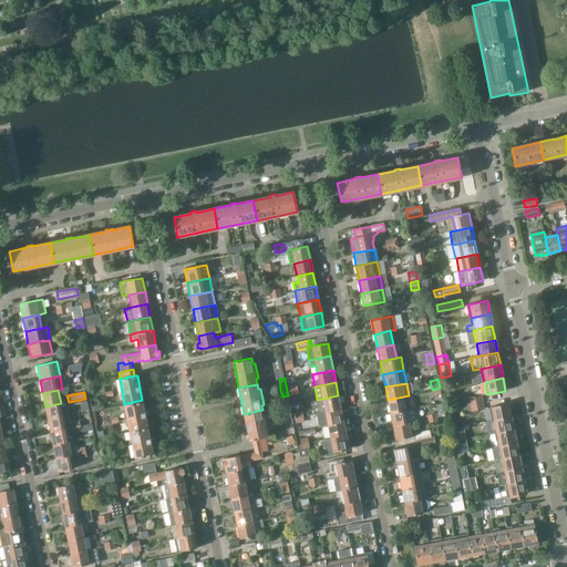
[(338,395),(317,400),(320,414),(325,413),(341,410),(338,395)]
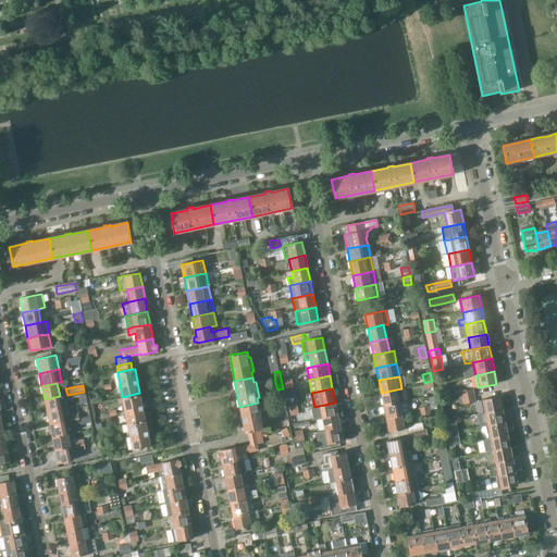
[(405,401),(401,388),(381,393),(384,406),(400,403),(405,401)]
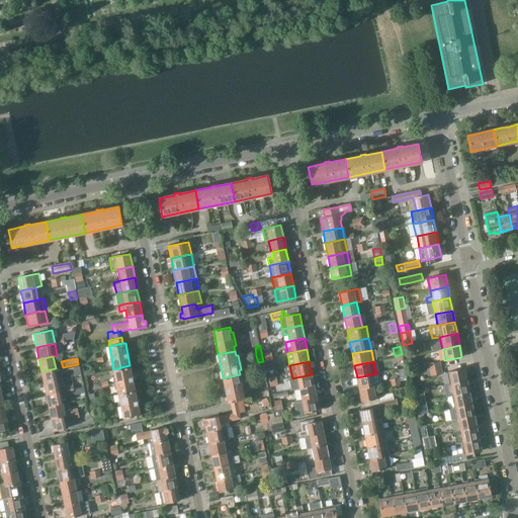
[(441,367),(439,361),(428,364),(427,362),(422,363),(423,368),(426,367),(427,370),(441,367)]
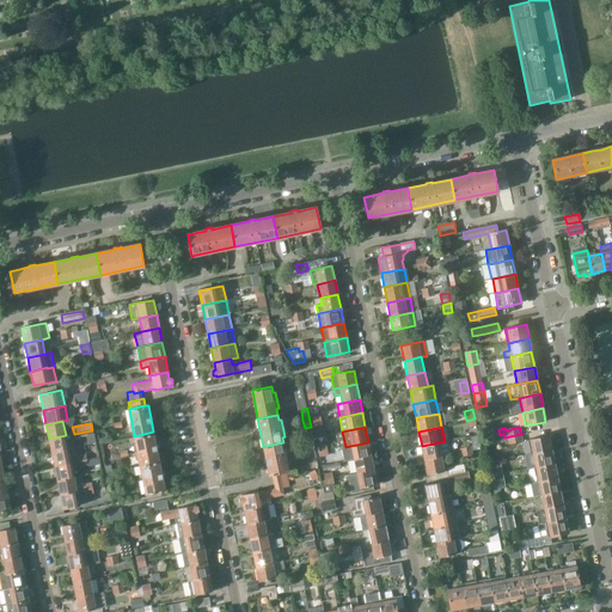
[(134,436),(140,464),(159,460),(153,432),(134,436)]
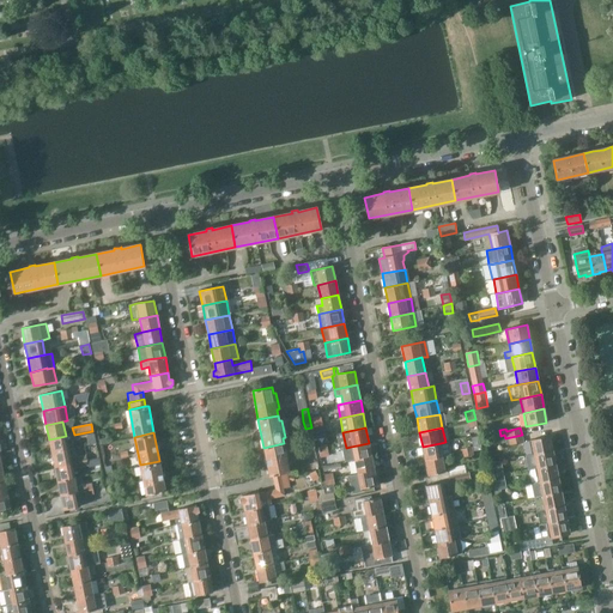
[(73,441),(76,441),(74,435),(66,436),(49,439),(52,454),(68,450),(74,449),(73,441)]
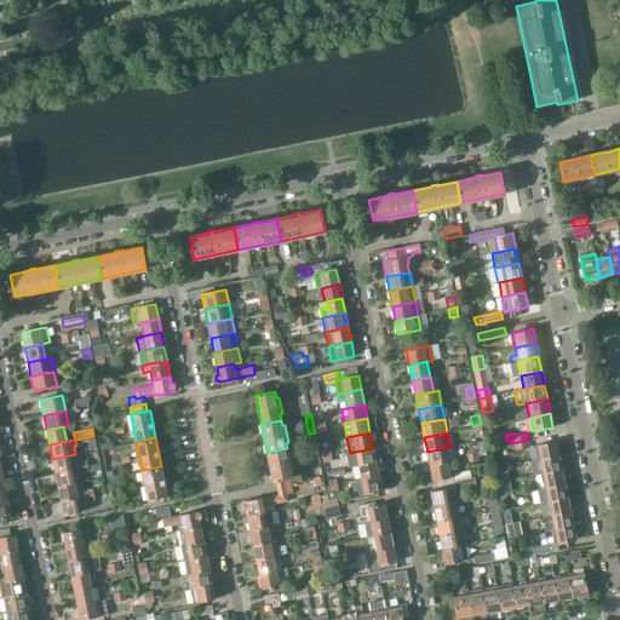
[(528,440),(511,443),(512,449),(515,448),(515,451),(529,447),(528,440)]
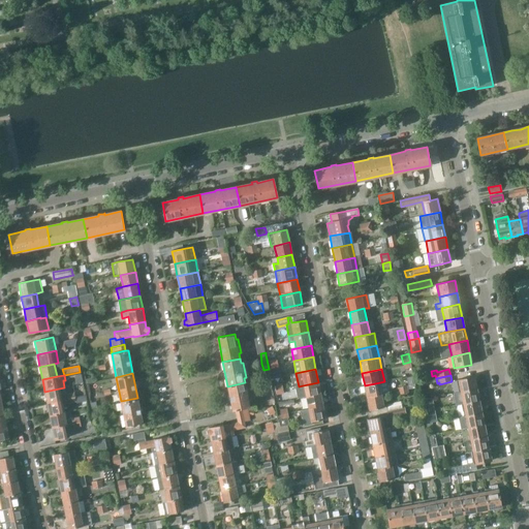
[(460,393),(476,389),(474,377),(457,380),(460,393)]
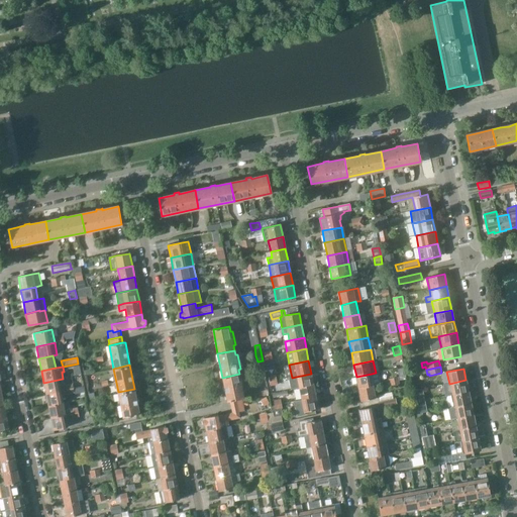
[(227,401),(230,401),(242,398),(244,398),(243,394),(244,393),(242,379),(240,378),(239,374),(222,378),(227,401)]
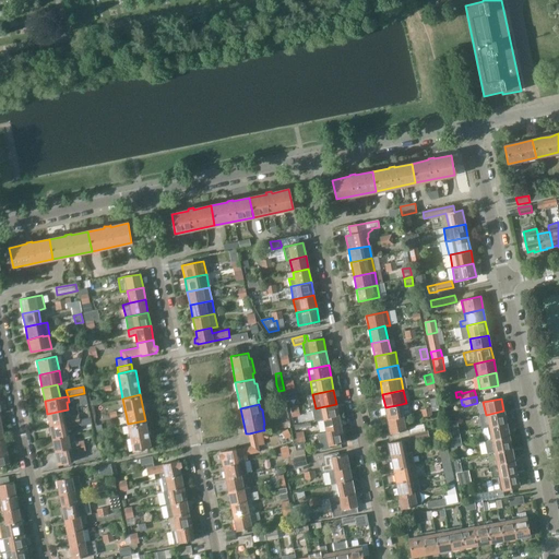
[(336,404),(320,407),(323,419),(339,416),(336,404)]
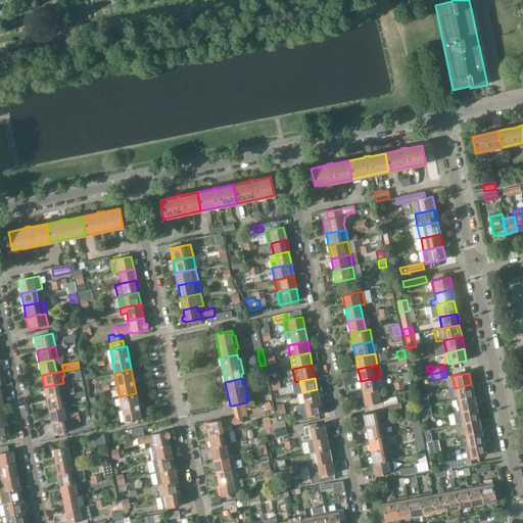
[(378,390),(376,378),(361,381),(363,393),(378,390)]
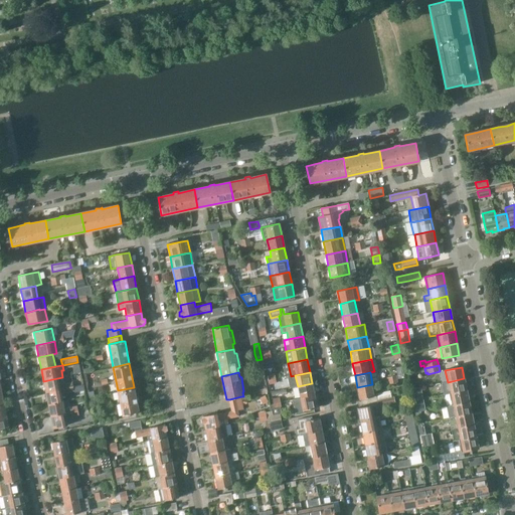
[(43,381),(46,393),(60,390),(57,378),(43,381)]
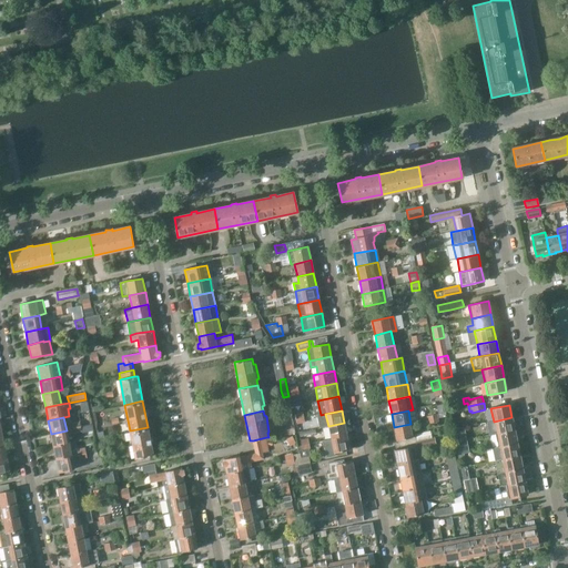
[(494,422),(496,434),(515,430),(511,417),(494,422)]
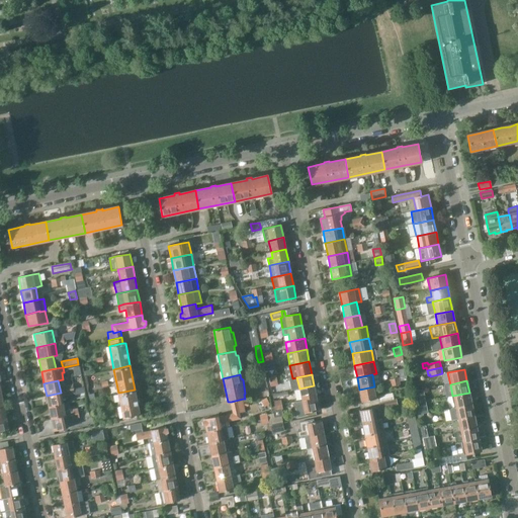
[(314,385),(299,389),(301,401),(317,398),(314,385)]
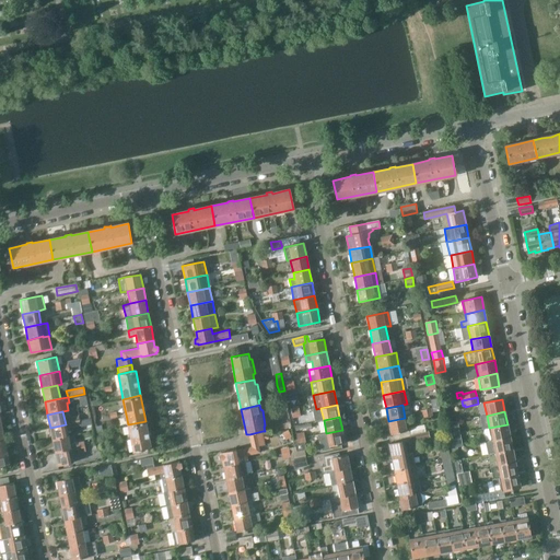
[(408,418),(405,418),(388,421),(392,434),(407,431),(406,424),(409,423),(408,418)]
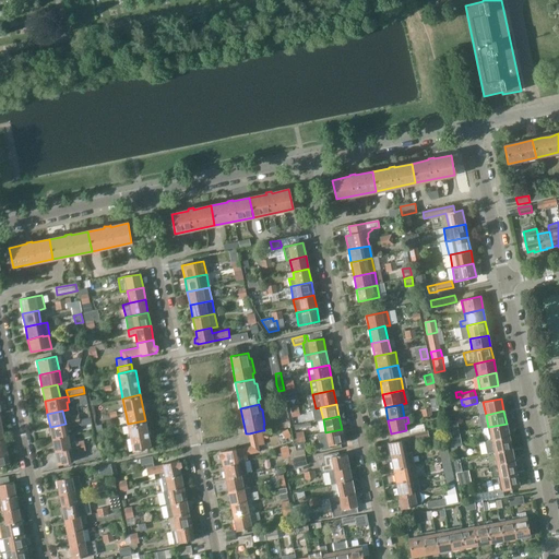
[(151,448),(145,420),(128,424),(133,451),(151,448)]
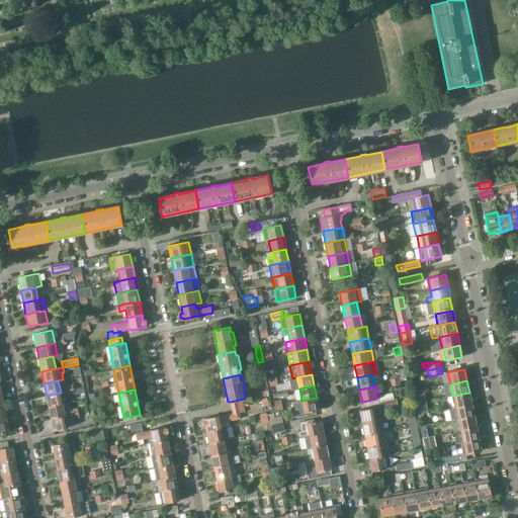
[(47,396),(49,408),(63,405),(61,393),(47,396)]
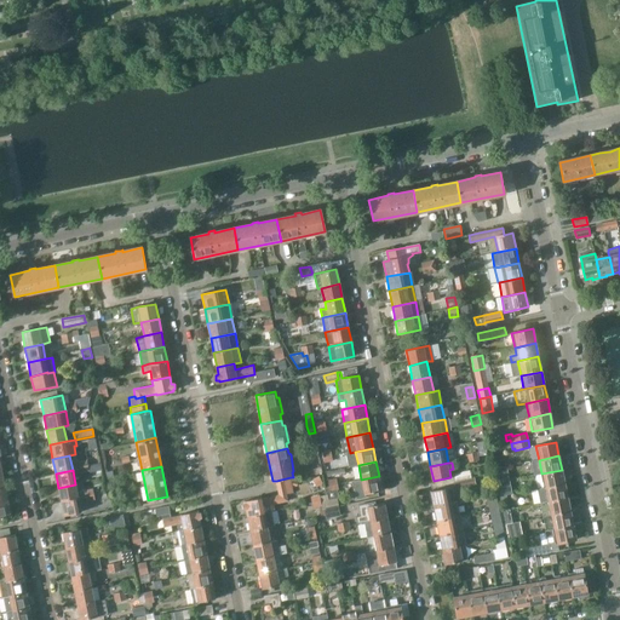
[(454,482),(463,480),(471,478),(470,470),(453,474),(454,482)]
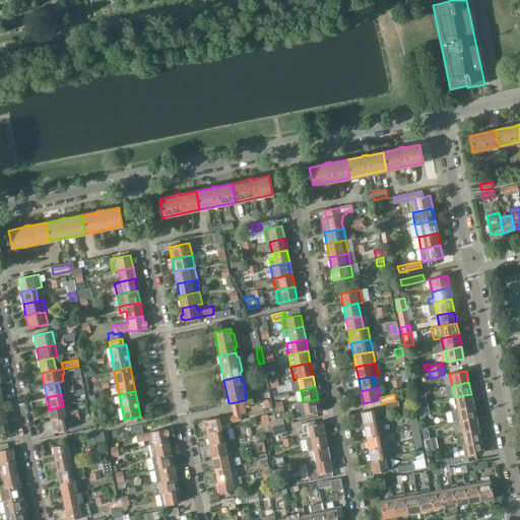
[(450,398),(452,410),(473,405),(471,394),(454,397),(450,398)]
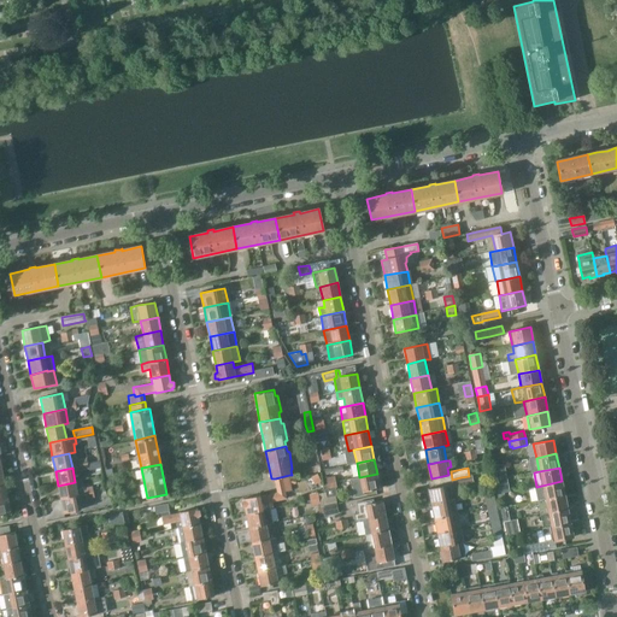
[(377,474),(359,477),(352,480),(353,487),(362,485),(363,492),(380,488),(377,474)]
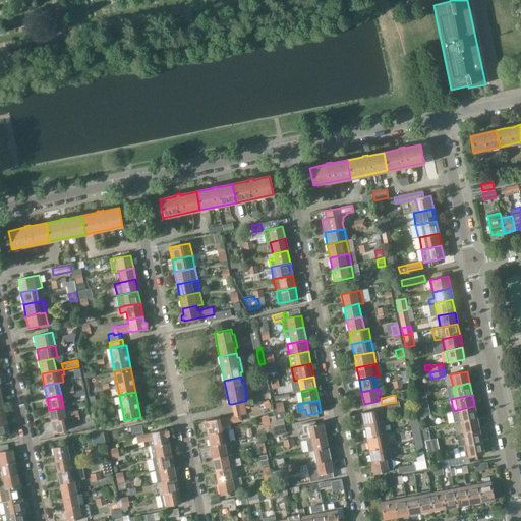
[(232,404),(233,410),(245,408),(244,401),(232,404)]
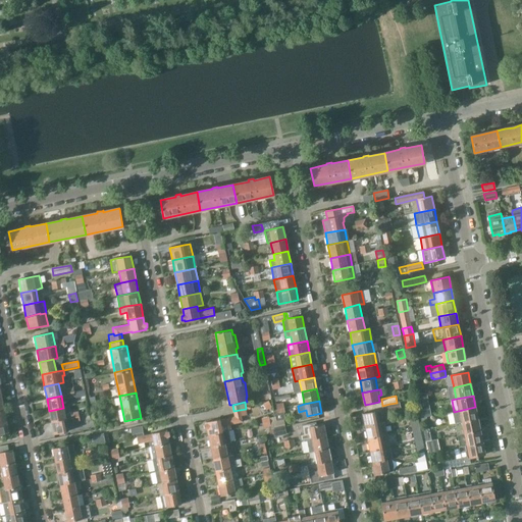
[(475,407),(454,412),(453,412),(456,423),(478,419),(475,407)]
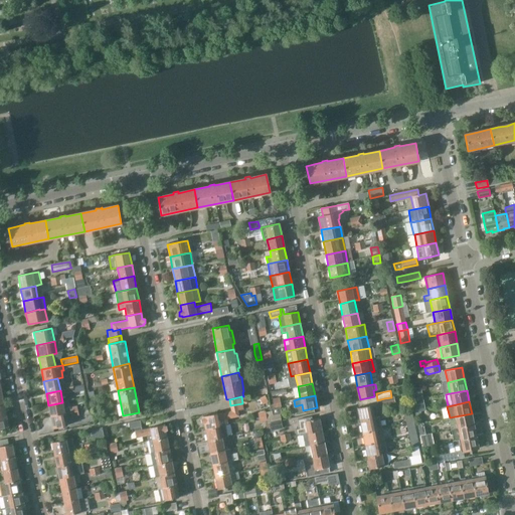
[(48,405),(51,417),(65,414),(62,402),(48,405)]
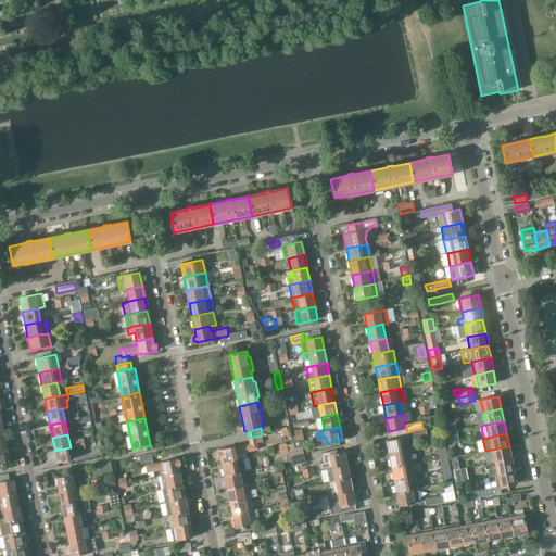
[(263,442),(262,436),(249,438),(250,445),(263,442)]
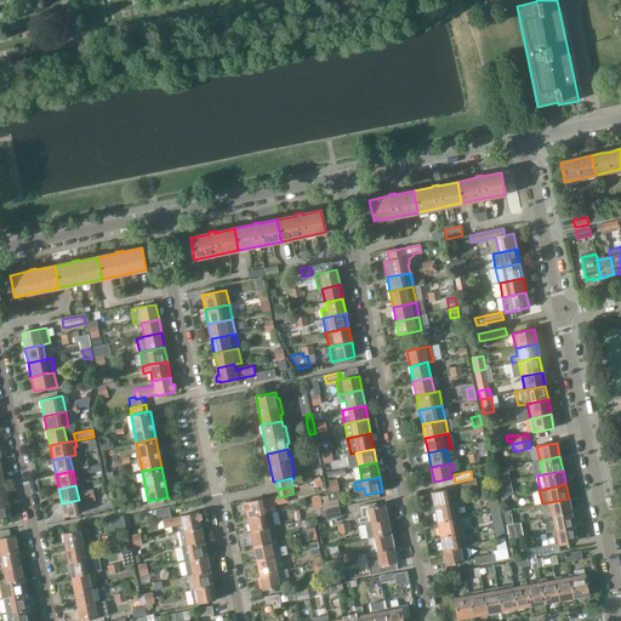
[(434,508),(451,505),(448,489),(431,493),(434,508)]
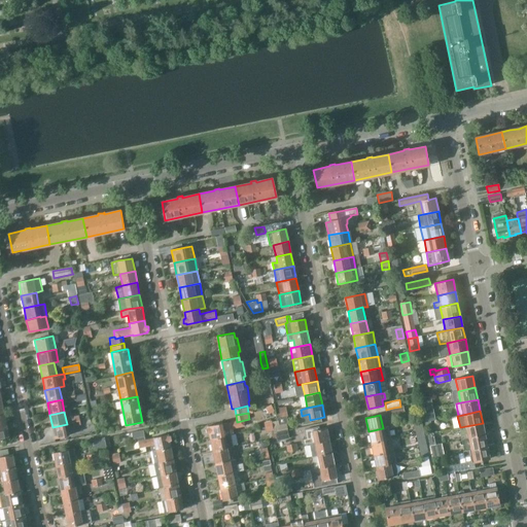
[(279,424),(275,425),(277,431),(287,429),(286,423),(288,423),(287,416),(280,418),(278,418),(279,424)]
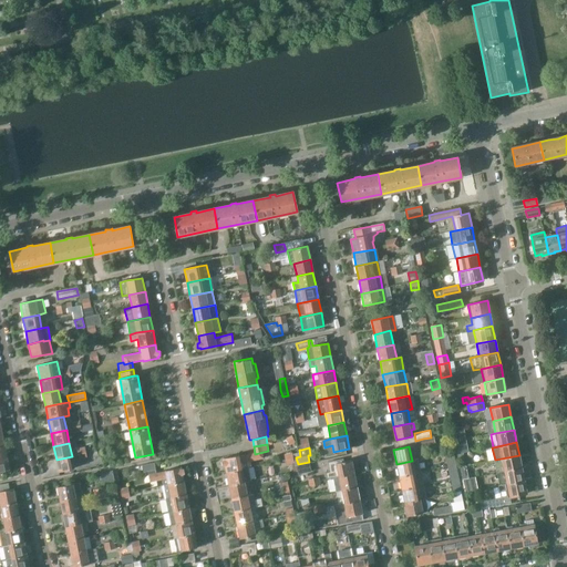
[(86,452),(78,454),(80,461),(88,460),(86,452)]
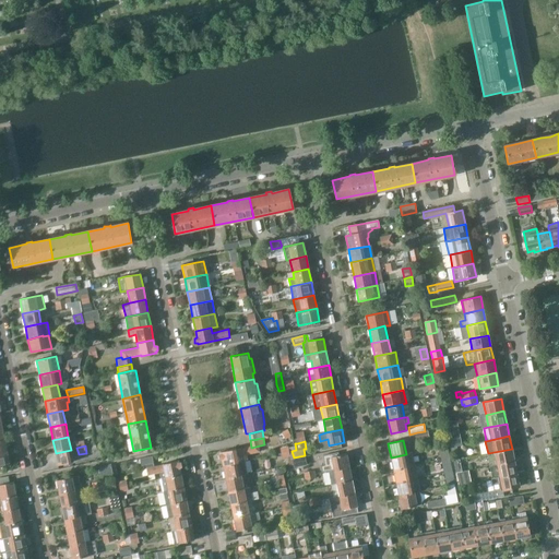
[(236,450),(221,452),(221,454),(218,454),(219,460),(222,460),(223,465),(238,462),(237,458),(248,455),(246,448),(236,450)]
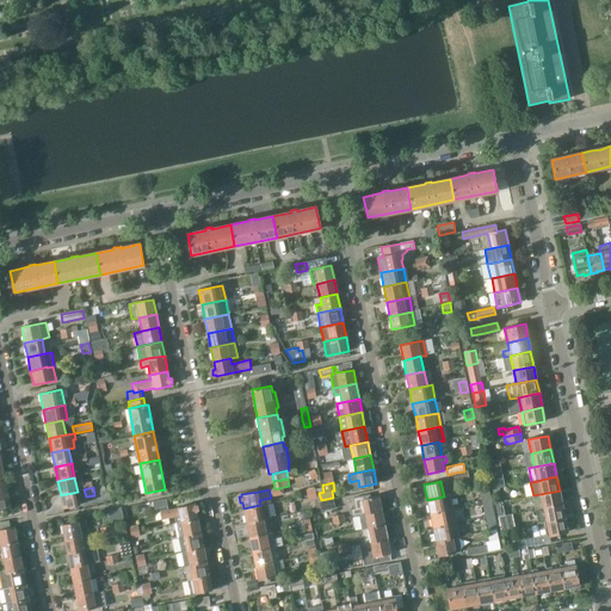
[(534,495),(536,510),(562,505),(560,491),(534,495)]
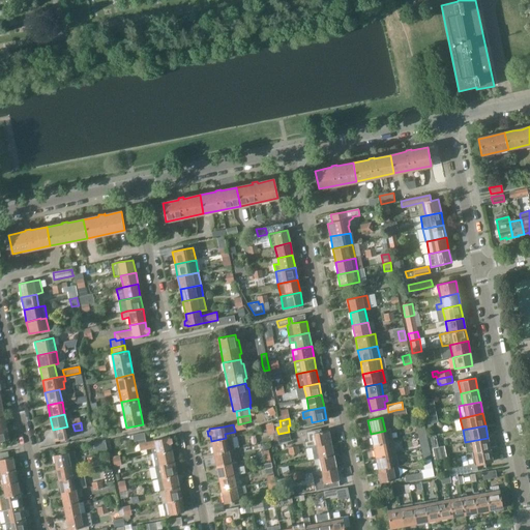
[(69,438),(67,427),(53,430),(55,441),(69,438)]
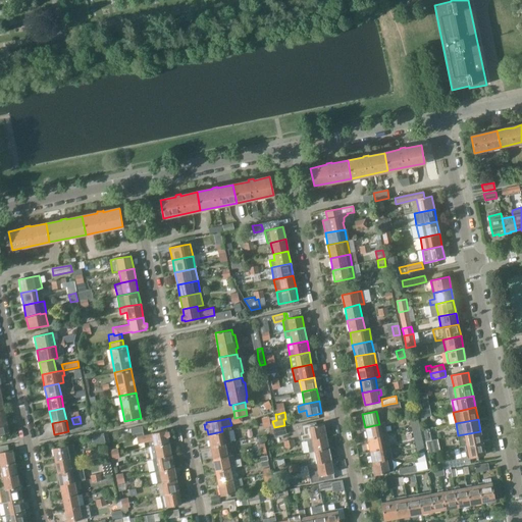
[(412,430),(420,428),(418,420),(410,422),(412,430)]
